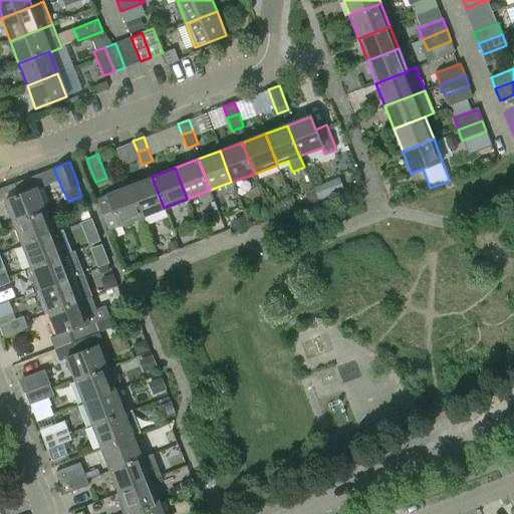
[(14,222),(44,209),(36,188),(42,185),(38,174),(13,183),(17,194),(5,199),(14,222)]
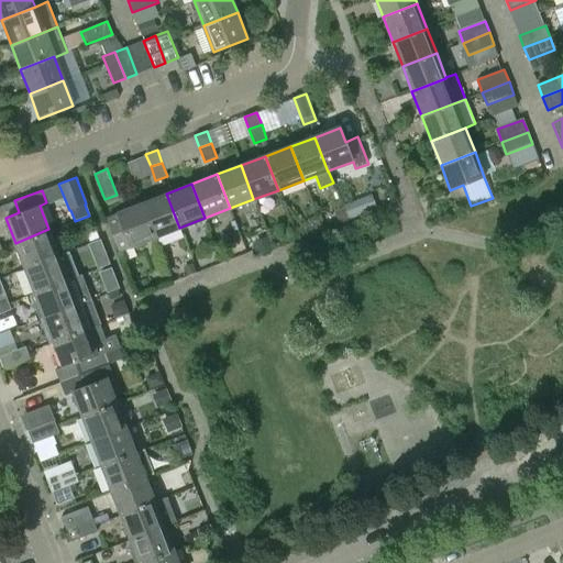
[(155,236),(179,228),(166,194),(142,202),(155,236)]
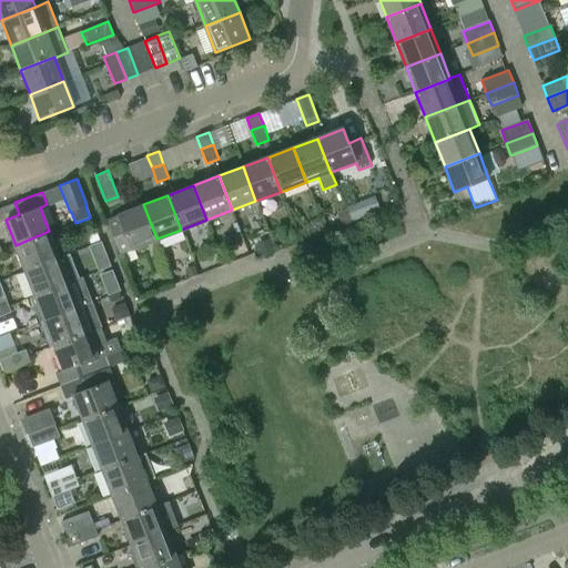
[(375,200),(364,204),(367,214),(379,210),(375,200)]
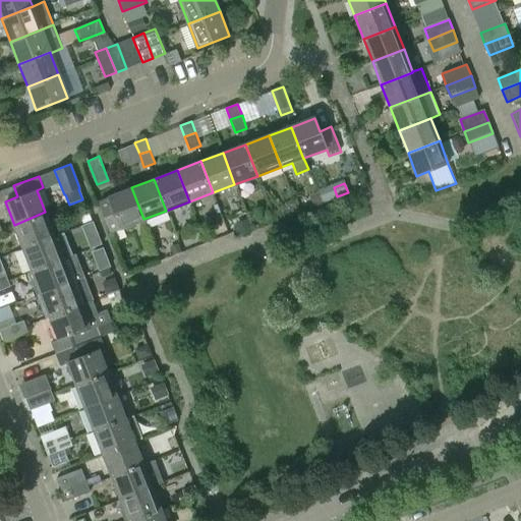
[(108,196),(109,196),(98,200),(110,232),(143,219),(131,187),(108,196)]
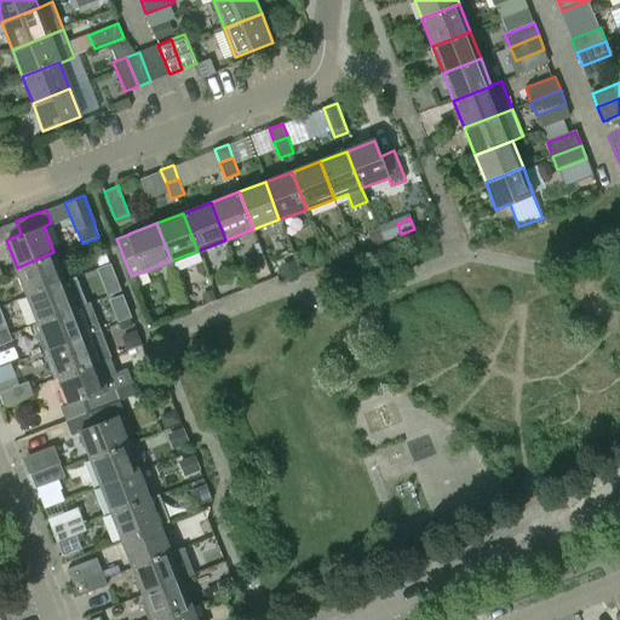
[(17,268),(27,294),(64,281),(53,252),(17,268)]
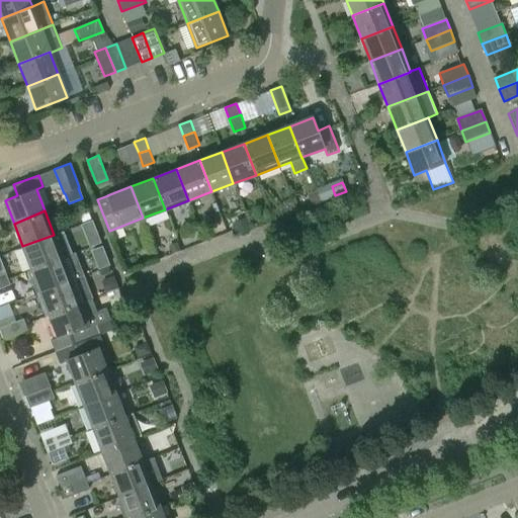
[(22,246),(31,269),(72,254),(64,233),(55,236),(54,235),(22,246)]
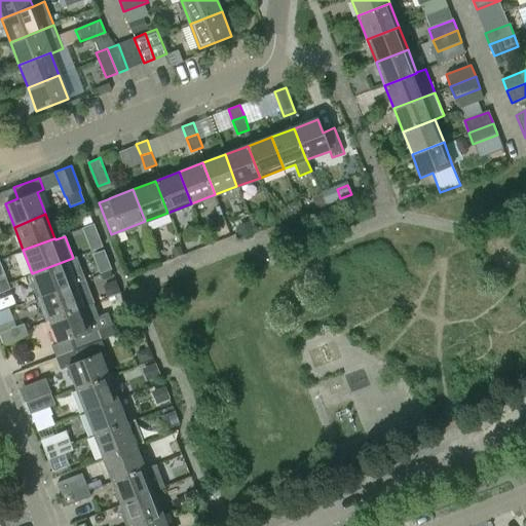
[(37,295),(40,294),(40,296),(84,278),(76,257),(73,258),(32,273),(35,283),(33,284),(32,287),(35,294),(37,295)]
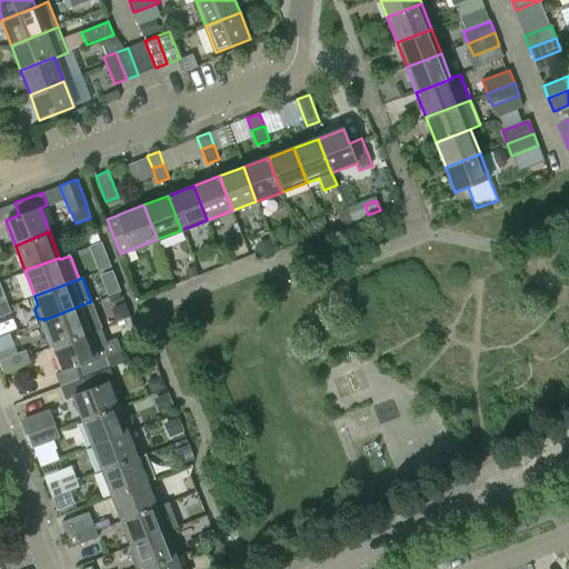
[(7,300),(0,302),(0,317),(11,312),(7,300)]
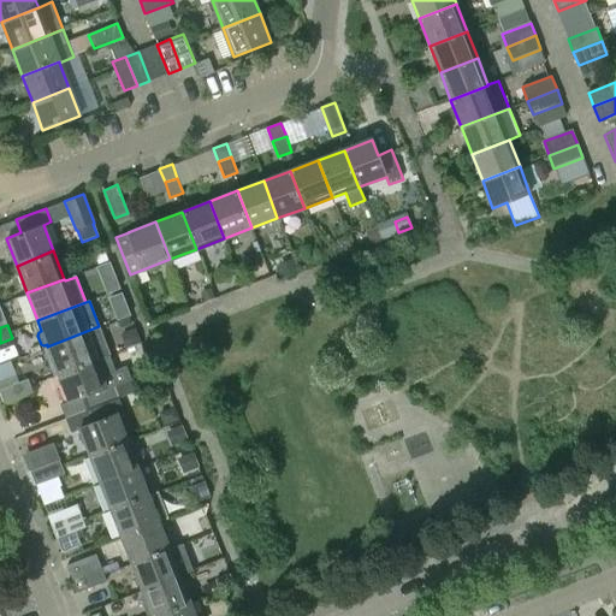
[(51,362),(53,361),(58,373),(108,354),(99,326),(47,347),(48,348),(46,349),(45,353),(47,361),(51,362)]
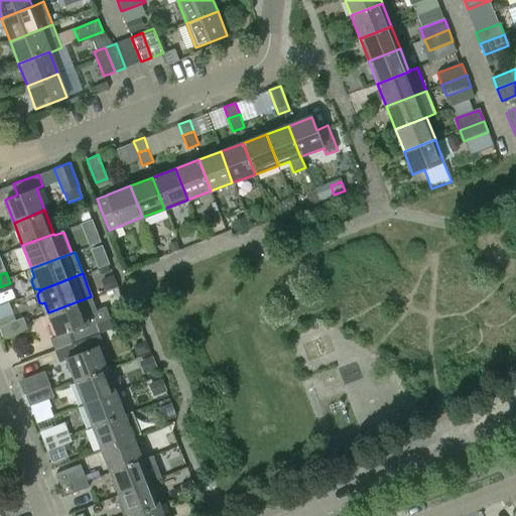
[(88,324),(86,317),(97,312),(91,296),(48,312),(57,336),(49,339),(53,351),(74,343),(98,333),(99,335),(125,325),(122,316),(96,326),(94,321),(88,324)]
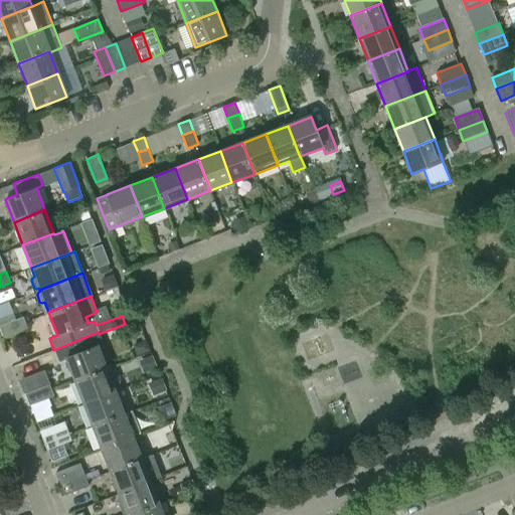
[(0,327),(4,338),(28,328),(23,316),(0,325),(0,327)]
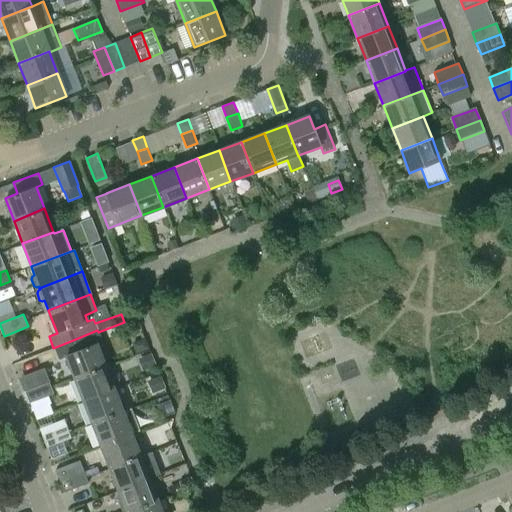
[(65,355),(73,378),(104,366),(96,343),(102,341),(98,332),(97,330),(73,340),(77,351),(65,355)]
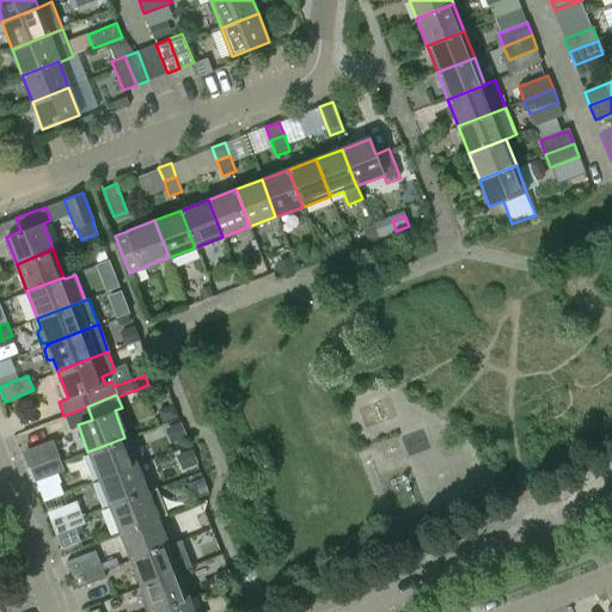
[(87,452),(98,478),(135,464),(124,438),(87,452)]
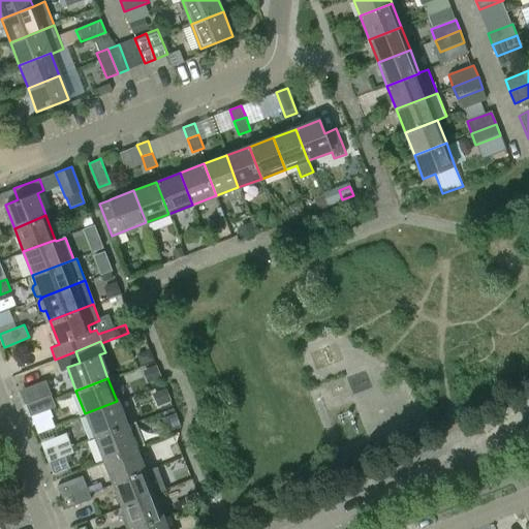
[(55,407),(51,396),(26,405),(30,416),(55,407)]
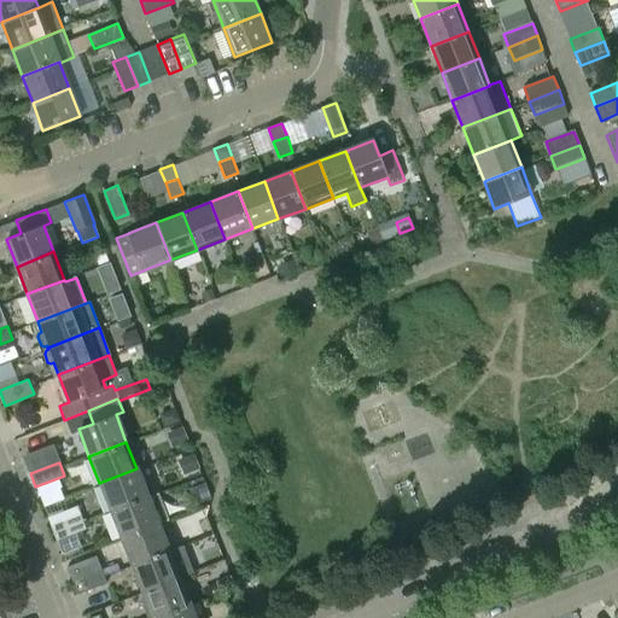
[(99,483),(110,511),(147,496),(136,468),(99,483)]
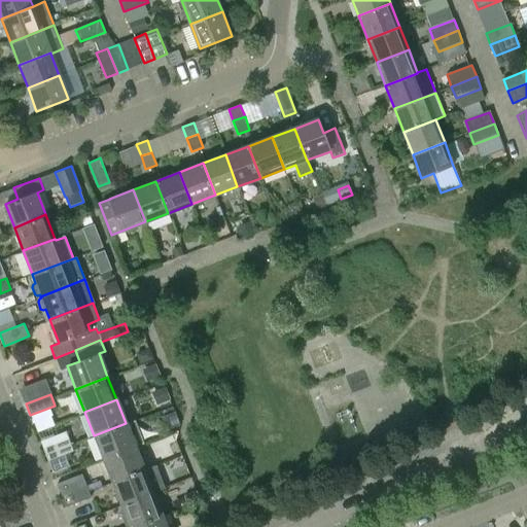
[(127,424),(126,423),(94,435),(102,459),(135,447),(136,448),(144,445),(135,421),(127,424)]
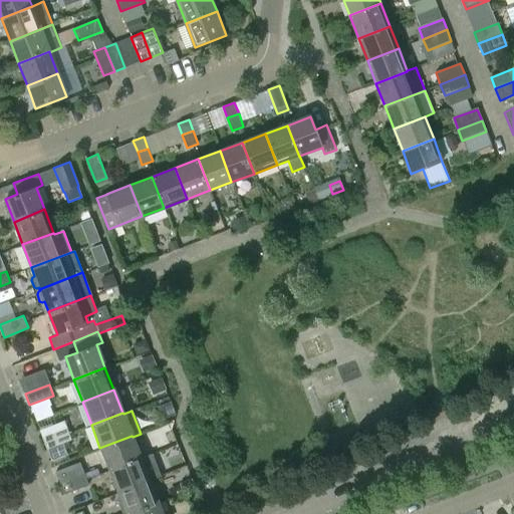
[(66,429),(55,433),(59,444),(70,440),(66,429)]
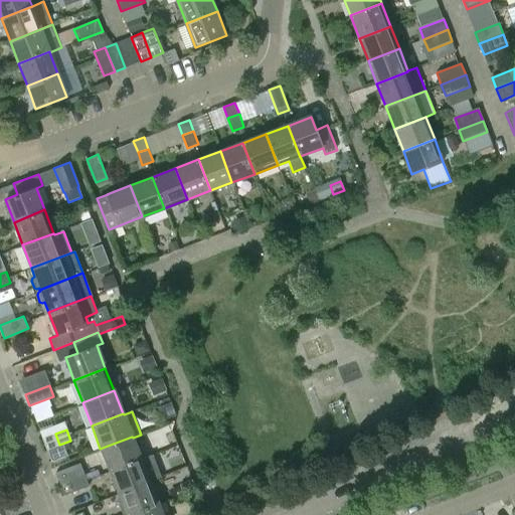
[(47,450),(59,445),(55,434),(42,439),(47,450)]
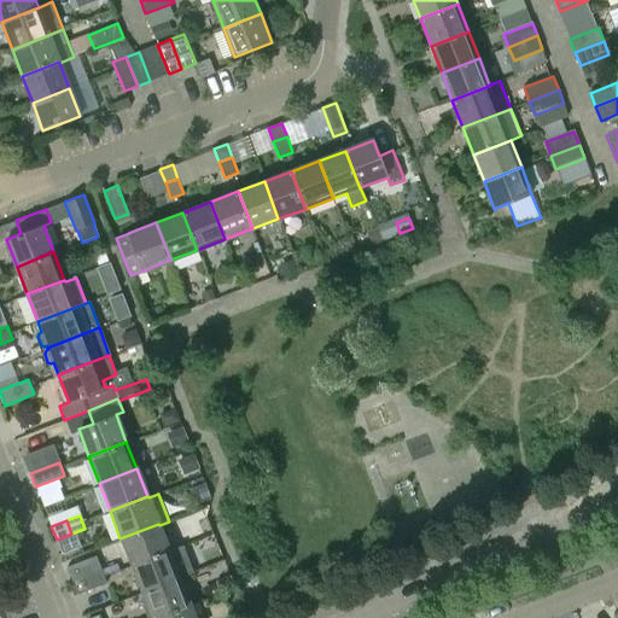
[(120,538),(130,565),(169,551),(159,525),(158,524),(120,538)]
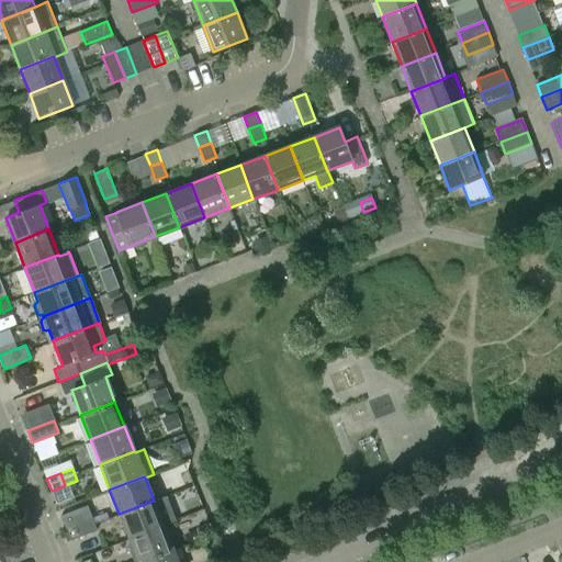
[(154,502),(154,501),(119,514),(127,538),(163,525),(164,526),(176,521),(166,497),(154,502)]
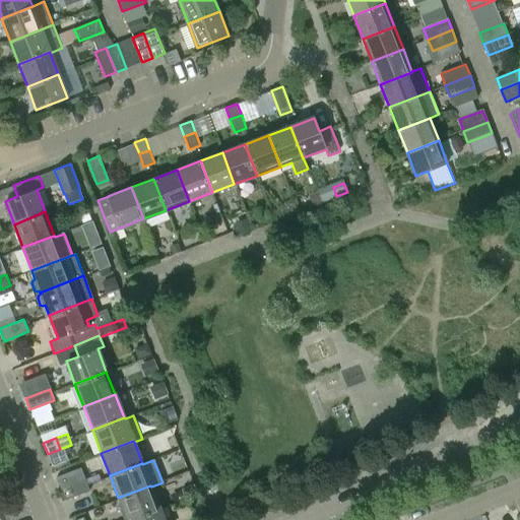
[(65,500),(78,495),(73,483),(85,479),(80,468),(57,477),(61,489),(65,500)]
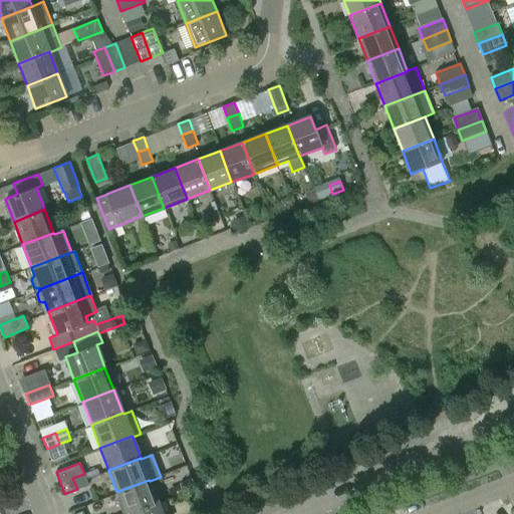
[(88,485),(84,474),(72,478),(77,489),(88,485)]
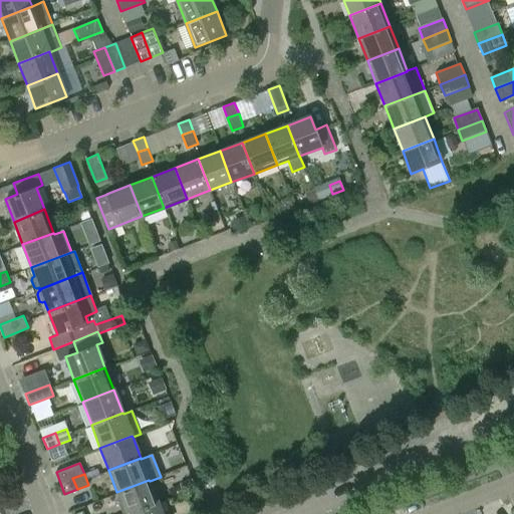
[(150,481),(149,480),(116,492),(117,494),(113,495),(118,506),(121,505),(124,513),(129,513),(158,503),(150,481)]
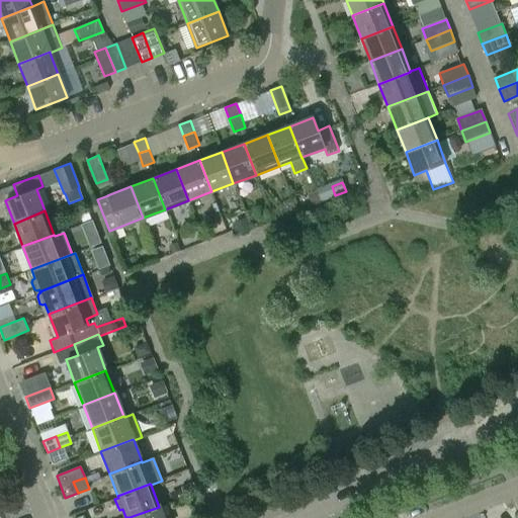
[(130,517),(163,517),(159,507),(130,517)]
